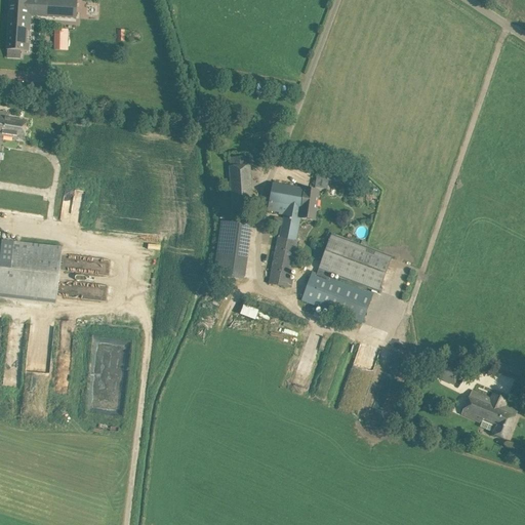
[(9,0),(8,16),(31,17),(31,15),(42,16),(76,18),(77,0),(72,0),(9,0)]
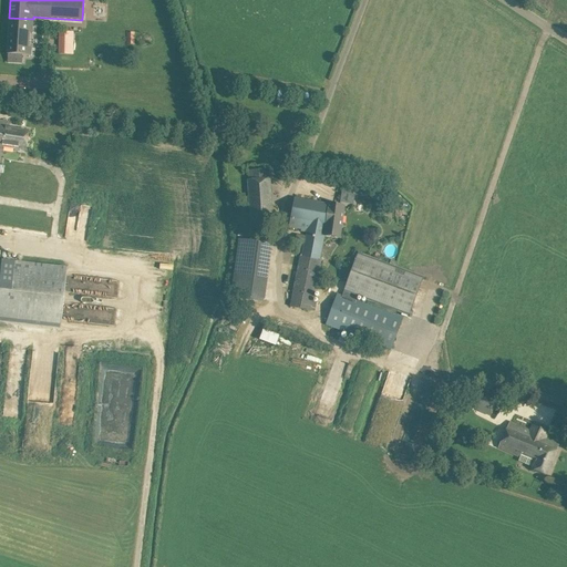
[(9,18),(7,54),(8,54),(8,62),(22,63),(22,55),(31,55),(31,48),(28,48),(29,33),(32,33),(33,19),(9,18)]
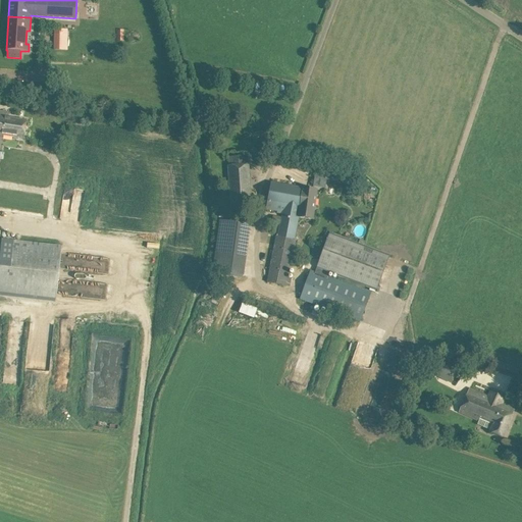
[(54,49),(67,49),(67,30),(54,30),(54,49)]
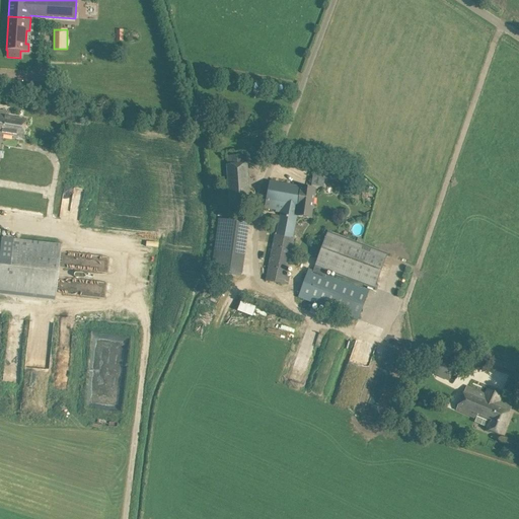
[(0,170),(17,174),(16,175),(36,178),(39,169),(44,170),(45,162),(40,161),(41,156),(0,149),(0,148),(2,136),(23,139),(26,121),(7,118),(8,112),(0,110),(0,170)]
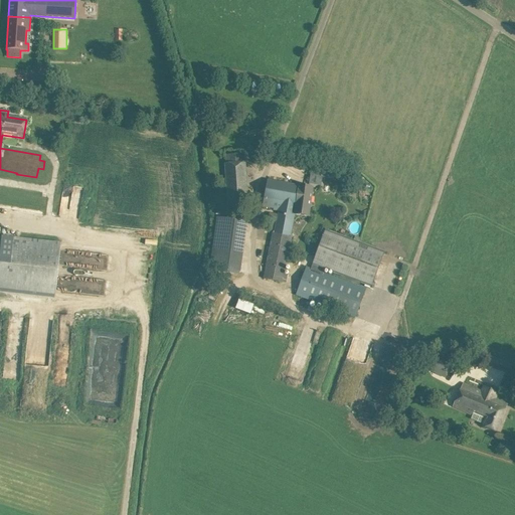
[(69,143),(79,145),(81,134),(71,132),(69,143)]
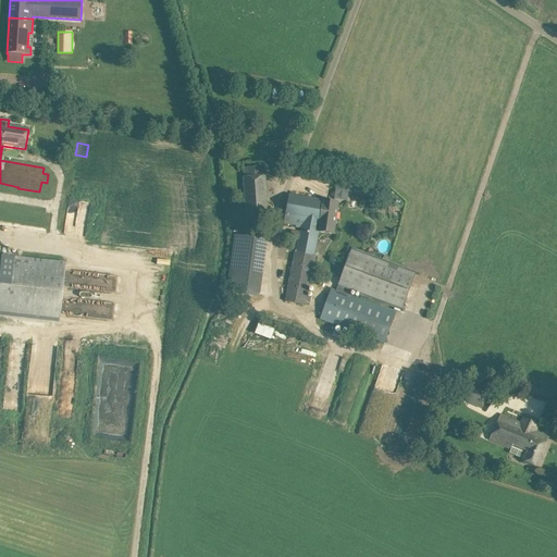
[(263,176),(262,166),(246,168),(246,177),(244,177),(246,212),(268,211),(264,175),(263,176)]
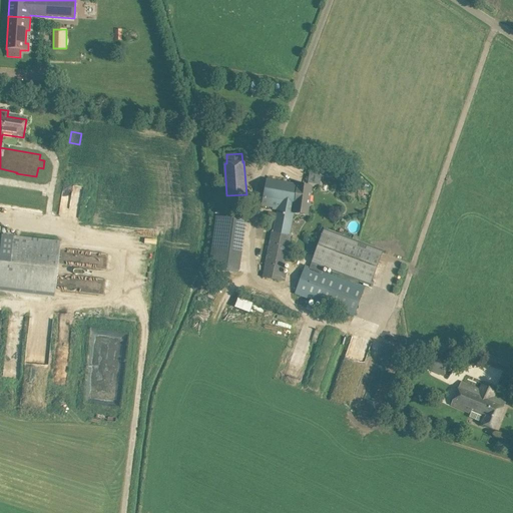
[(311,166),(309,174),(342,181),(344,173),(311,166)]
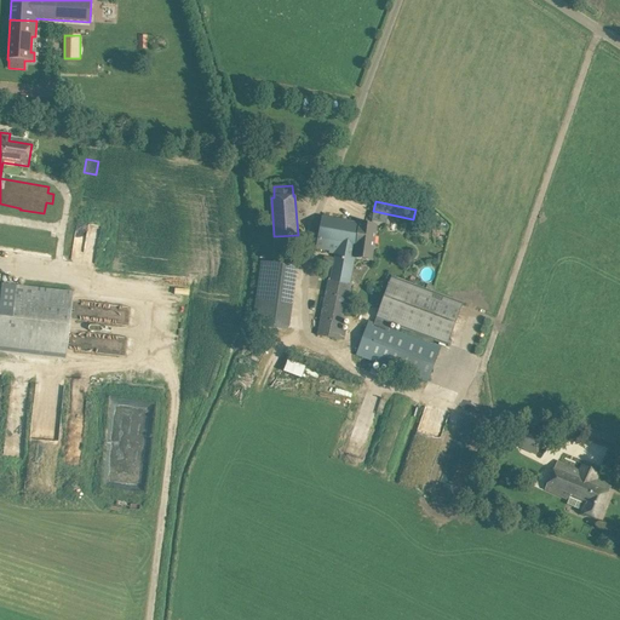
[(352,259),(359,223),(322,217),(316,248),(328,251),(327,253),(334,254),(334,259),(323,258),(322,267),(332,269),(329,281),(328,281),(328,283),(348,287),(352,259)]
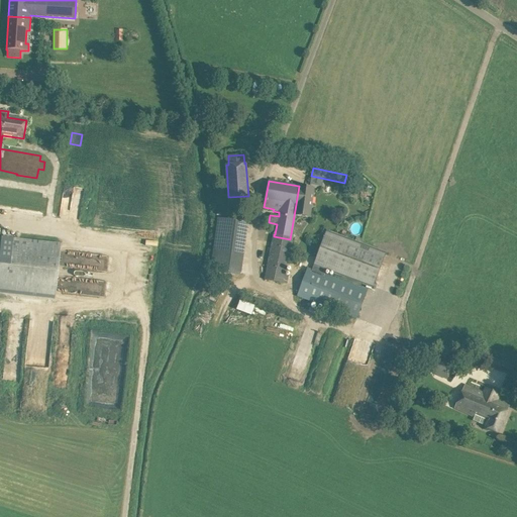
[(294,216),(308,219),(313,189),(299,186),(294,216)]
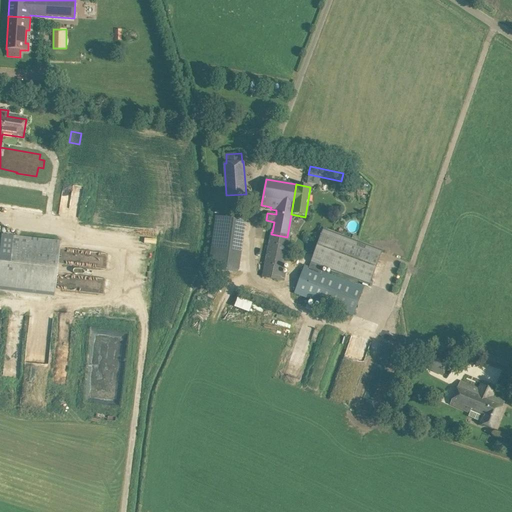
[(0,188),(0,208),(43,215),(46,195),(0,188)]
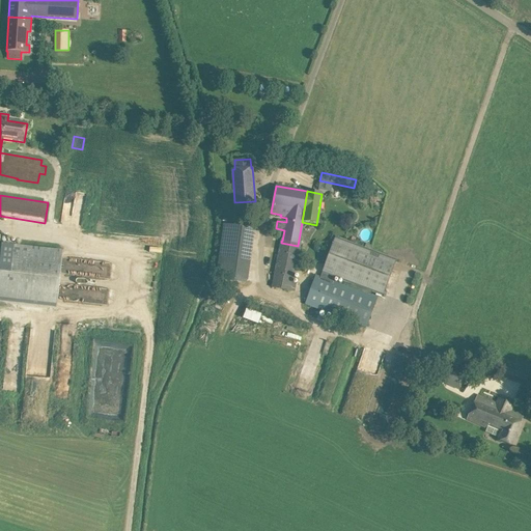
[(222,278),(249,281),(255,227),(223,224),(220,257),(224,257),(222,278)]
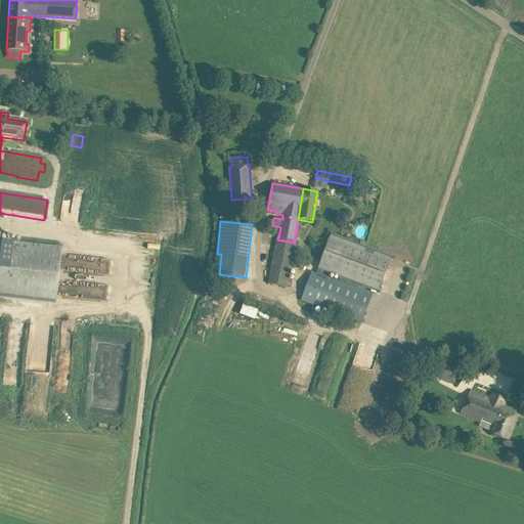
[(311,272),(301,301),(360,323),(370,295),(329,279),(331,272),(378,291),(390,258),(331,235),(315,274),(311,272)]
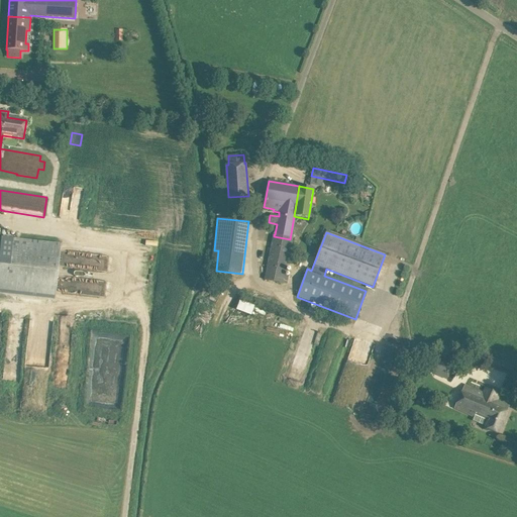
[(274,236),(265,280),(282,284),(291,239),(290,239),(274,236)]
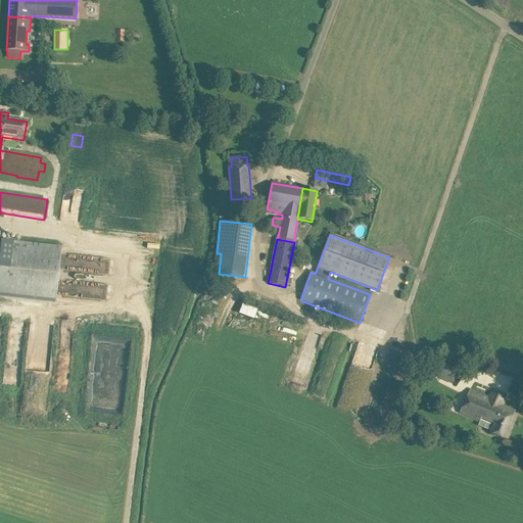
[(0,295),(55,302),(61,248),(0,241),(0,295)]
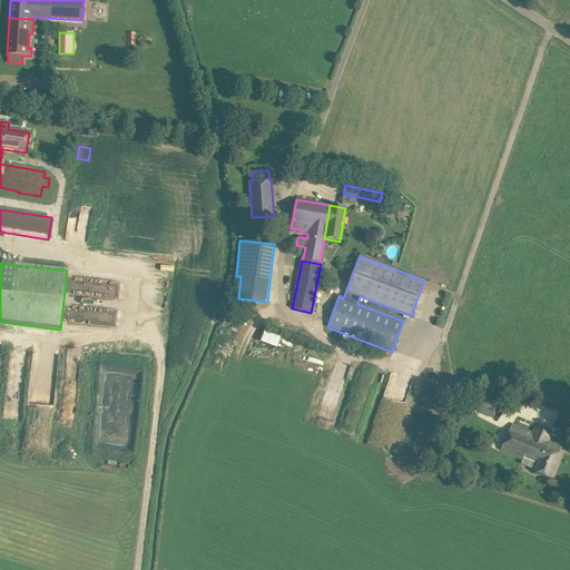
[(473,411),(492,419),(501,400),(481,392),(473,411)]
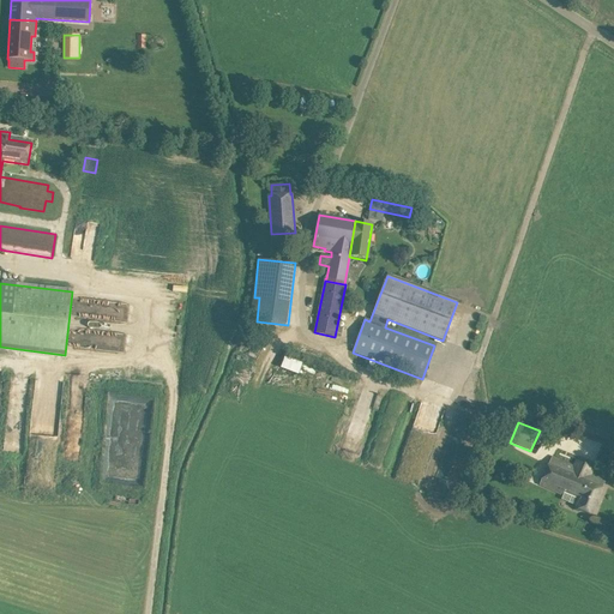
[(540,486),(563,495),(565,491),(579,498),(576,509),(593,515),(605,483),(590,476),(593,469),(576,462),(573,467),(552,457),(540,486)]
